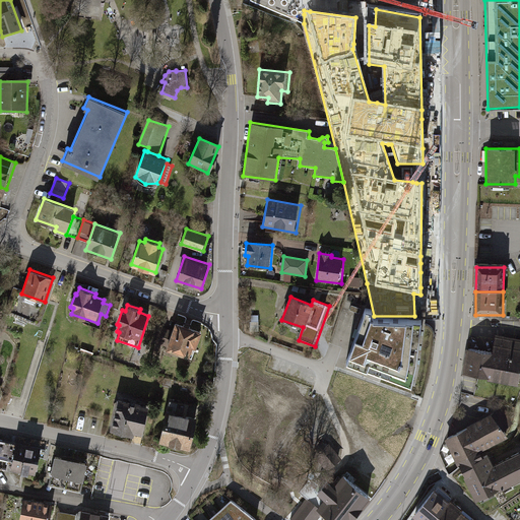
[(364,305),(346,361),(412,383),(417,359),(420,317),(414,316),(374,316),(370,306),(364,305)]
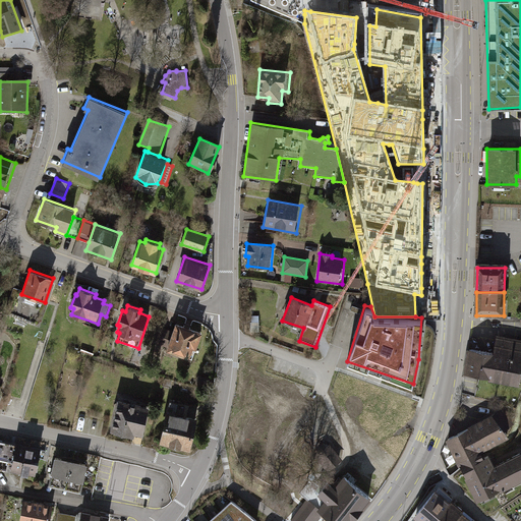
[(205,333),(175,324),(167,350),(191,357),(194,347),(199,348),(205,333)]
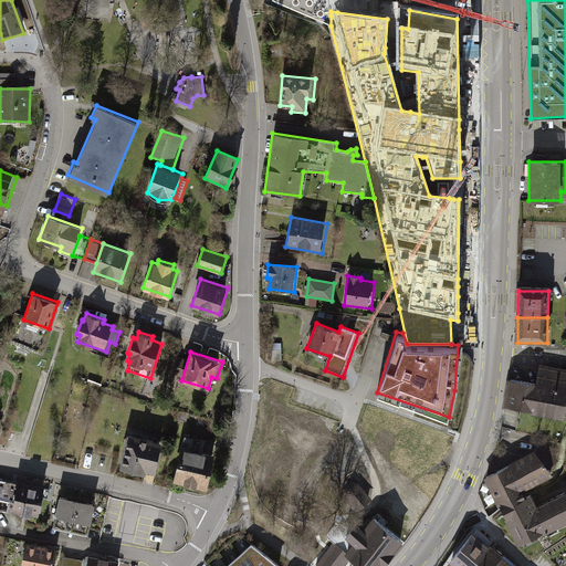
[(536,383),(510,377),(504,409),(565,420),(565,410),(565,373),(538,368),(536,383)]
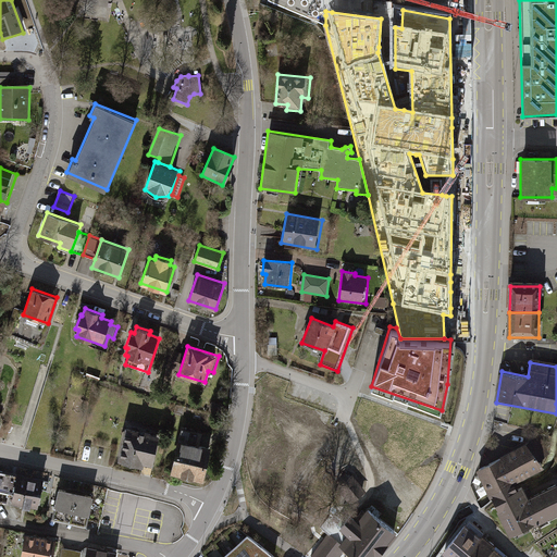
[(160,435),(124,428),(116,460),(152,468),(160,435)]
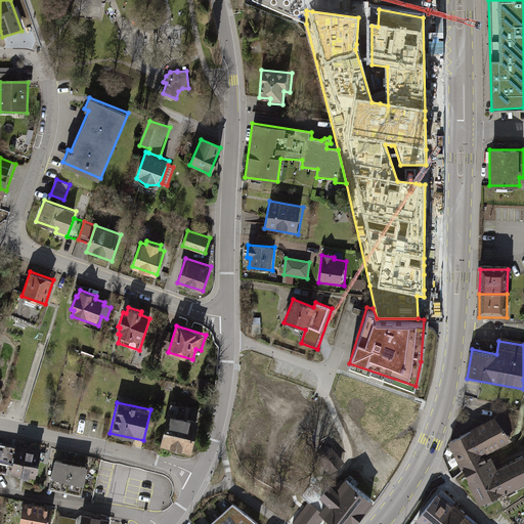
[(495,415),(470,431),(469,446),(486,452),(510,440),(510,435),(519,426),(506,411),(498,418),(495,415)]
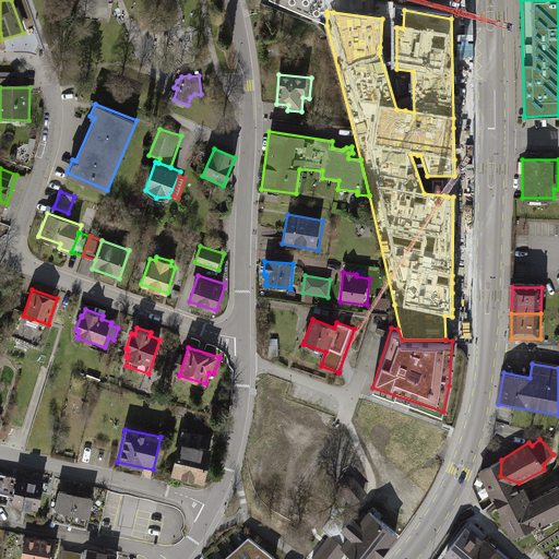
[(212,449),(178,441),(170,474),(204,483),(212,449)]
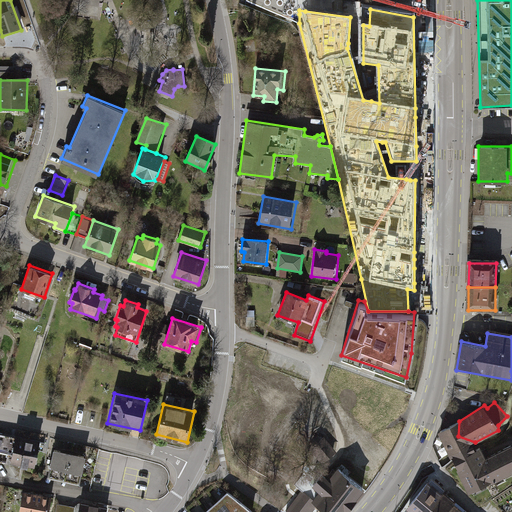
[(458,436),(459,421),(438,432),(453,460),(470,493),(490,482),(477,476),(486,457),(479,447),(475,442),(458,436)]
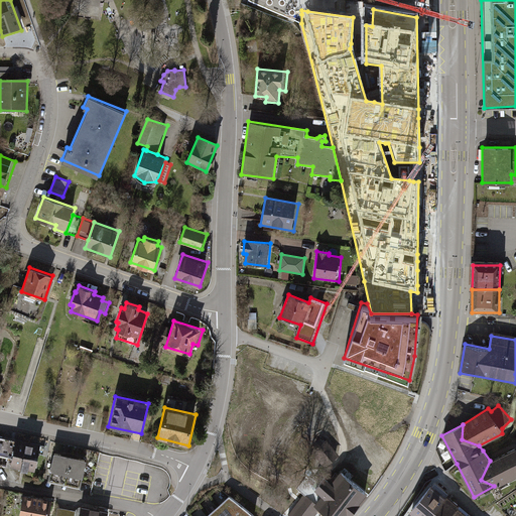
[(0,462),(9,465),(15,440),(0,436),(0,462)]
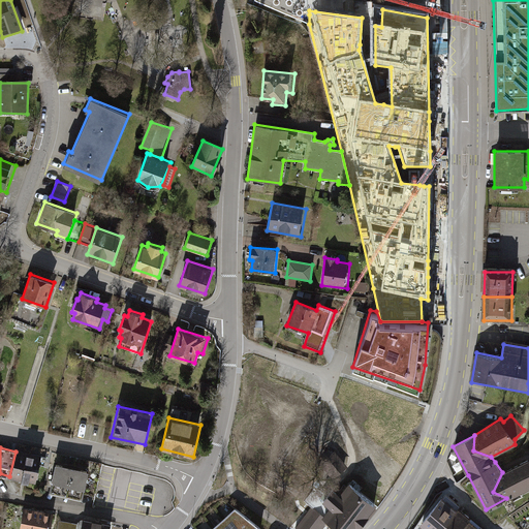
[(51,457),(17,448),(16,452),(9,476),(36,483),(39,466),(48,468),(51,457)]
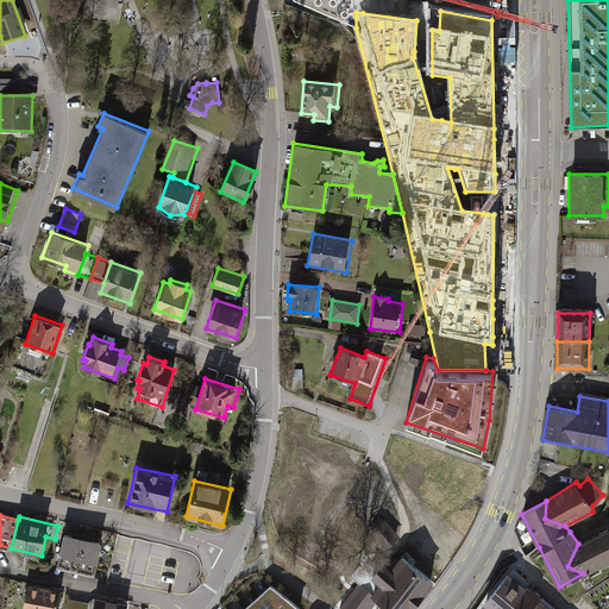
[(567,566),(583,573),(608,562),(608,529),(578,544),(567,566)]
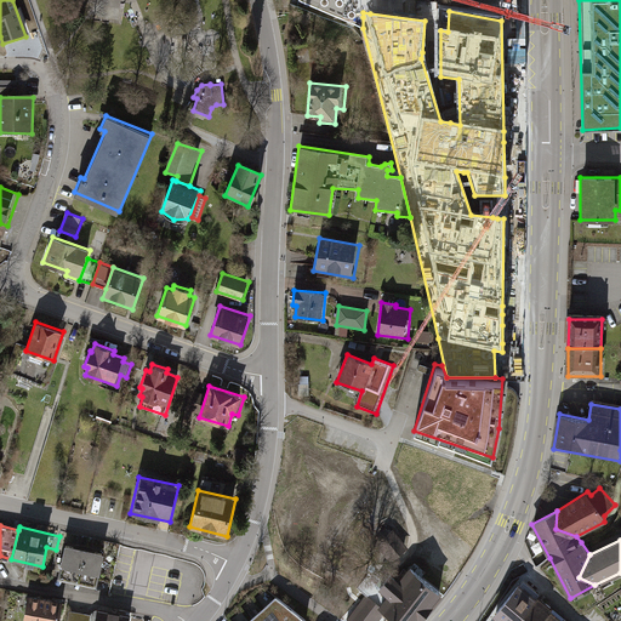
[(84,548),(64,543),(57,576),(77,581),(84,548)]
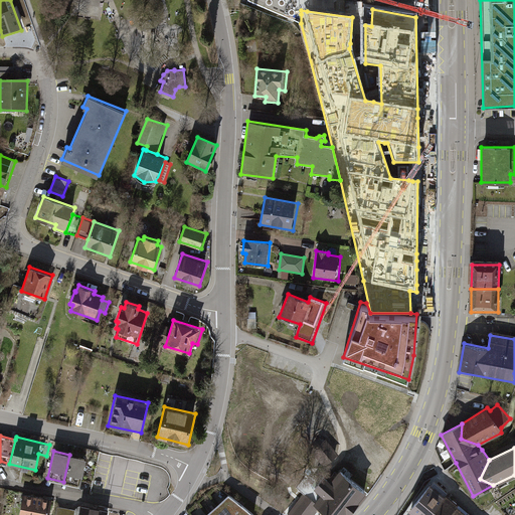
[(87,459),(69,455),(63,482),(80,486),(87,459)]
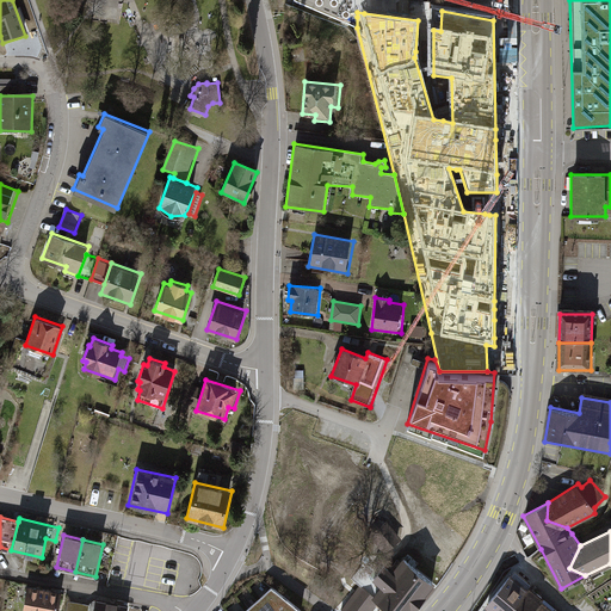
[(392,610),(412,610),(449,566),(430,550),(417,567),(406,559),(394,573),(381,562),(360,586),(381,603),(392,610)]
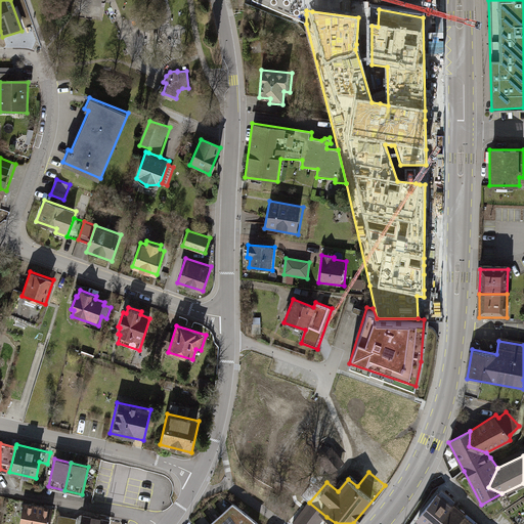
[(435,523),(452,504),(440,493),(418,519),(423,523),(435,523)]
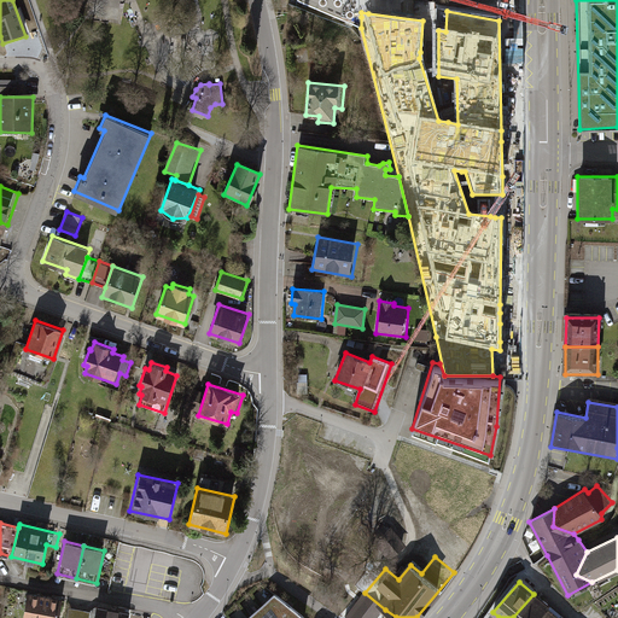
[(59,617),(63,599),(27,593),(22,617),(59,617)]
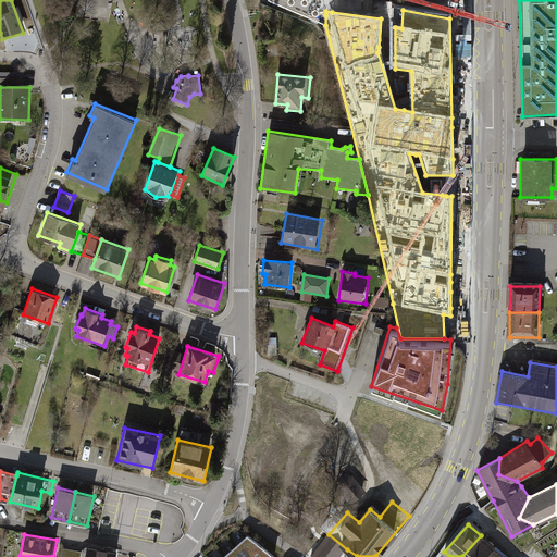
[(341,556),(347,549),(329,534),(310,556),(341,556)]
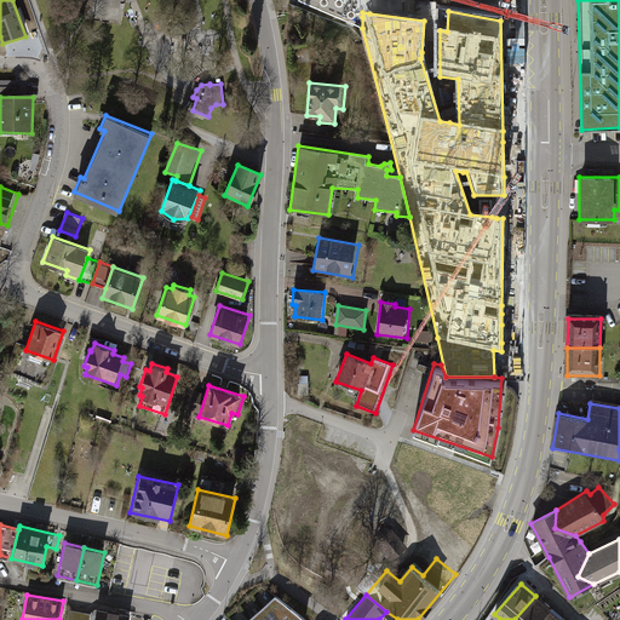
[(541,619),(551,610),(535,596),(515,619),(541,619)]
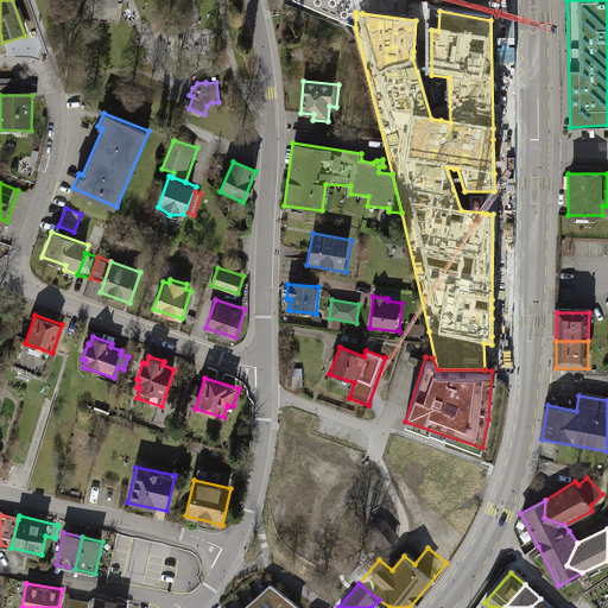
[(302,607),(272,586),(245,607),(302,607)]
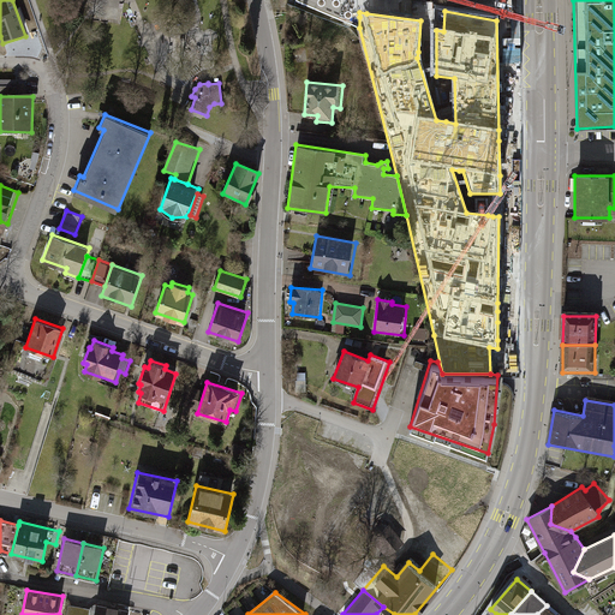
[(129,614),(131,608),(95,602),(93,614),(129,614)]
